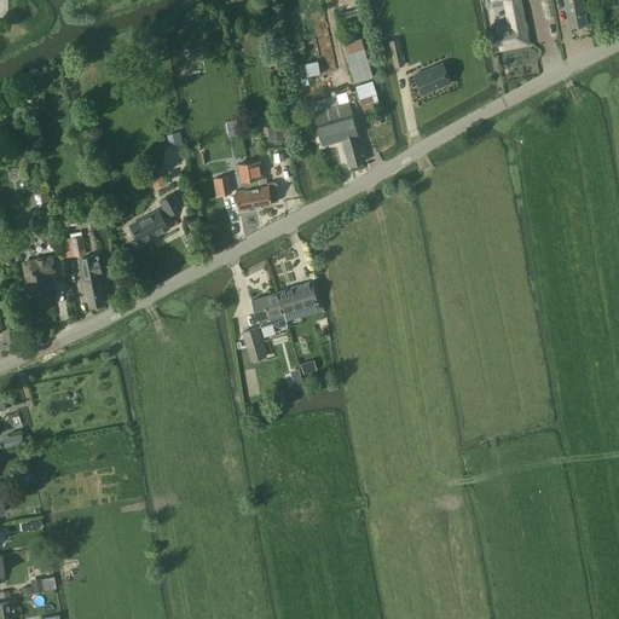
[(497,28),(501,48),(527,44),(519,0),(505,0),(510,25),(497,28)]
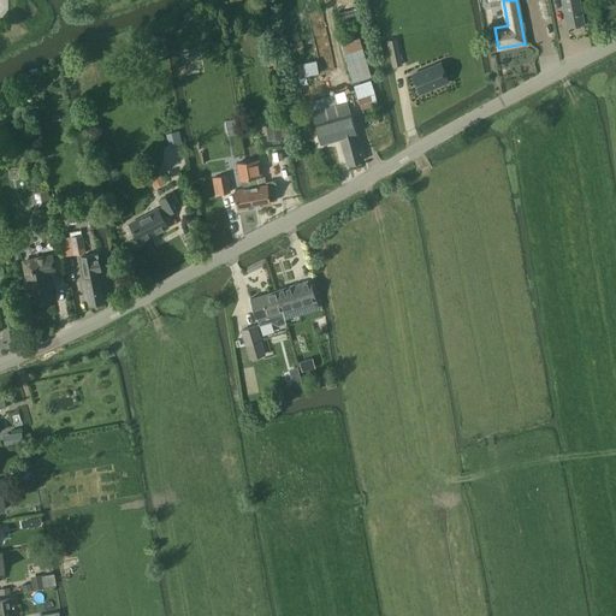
[(561,0),(567,28),(574,27),(575,29),(581,28),(581,24),(585,24),(579,0),(561,0)]
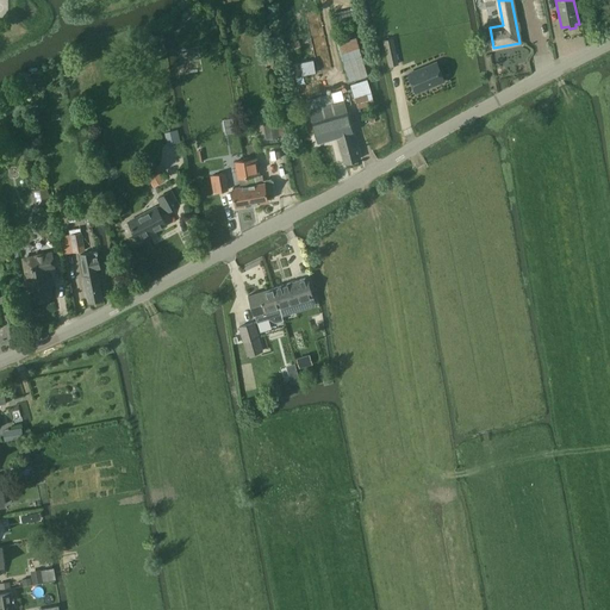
[(338,44),(350,81),(368,75),(356,38),(338,44)]
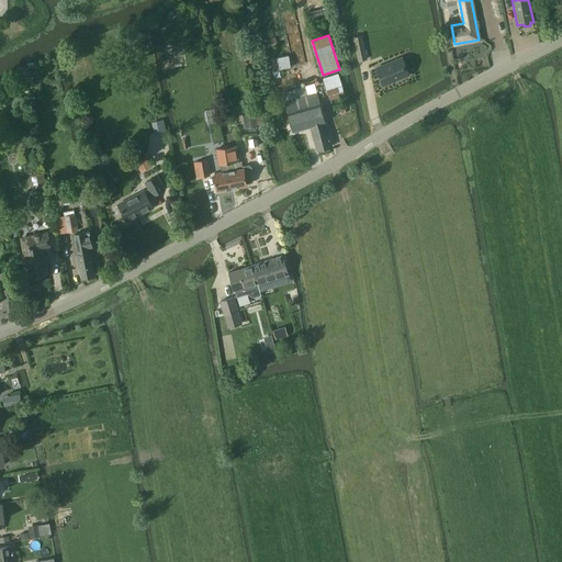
[(358,62),(367,59),(362,35),(353,37),(358,62)]
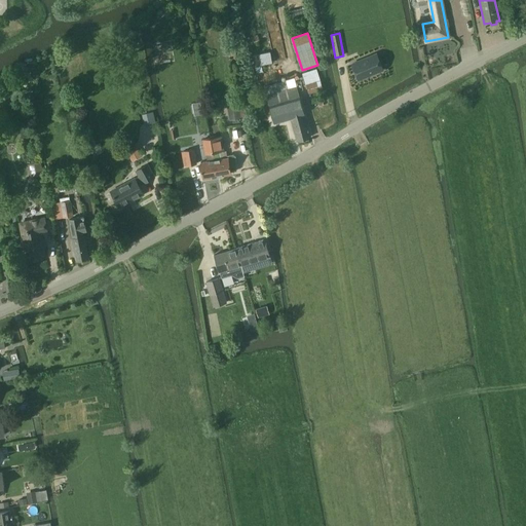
[(262,72),(261,65),(272,63),(270,51),(259,53),(259,54),(249,57),(250,67),(248,67),(251,84),(258,83),(257,73),(262,72)]
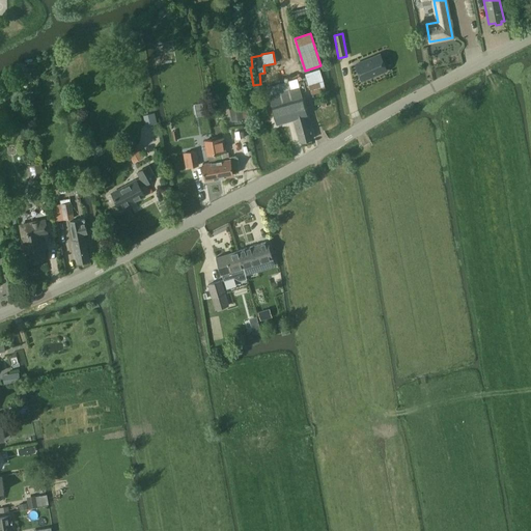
[(380,54),(355,65),(361,81),(387,70),(380,54)]
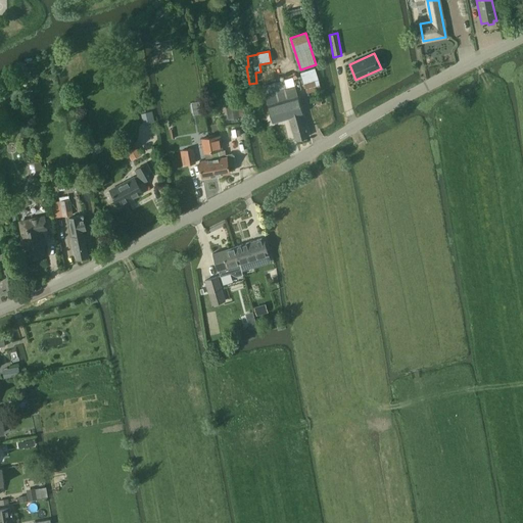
[(315,68),(300,74),(306,94),(321,89),(318,80),(315,68)]
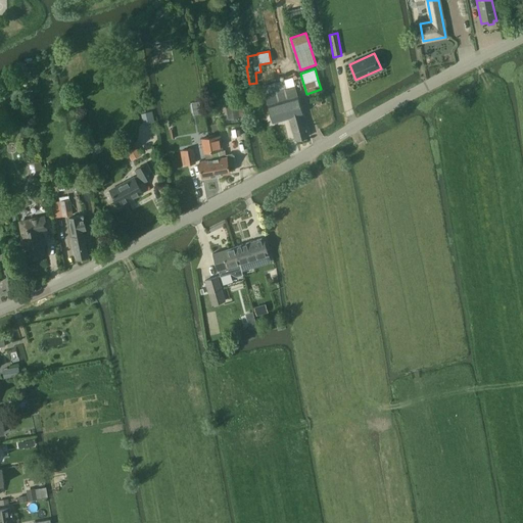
[(308,136),(302,113),(292,79),(263,87),(273,123),(288,117),(295,140),(308,136)]
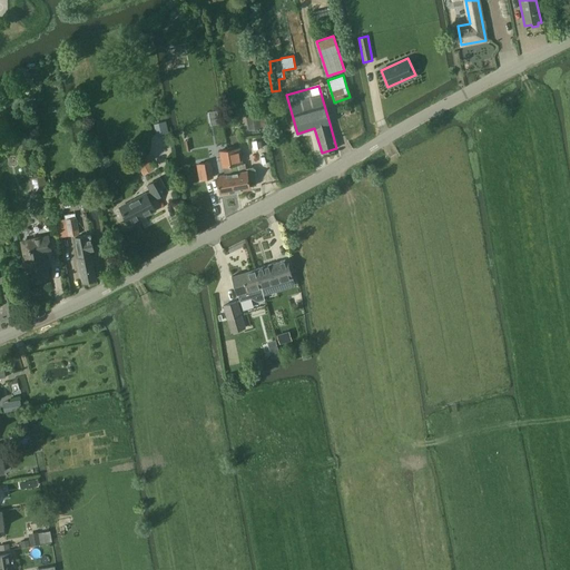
[(261,128),(258,114),(246,116),(248,130),(261,128)]
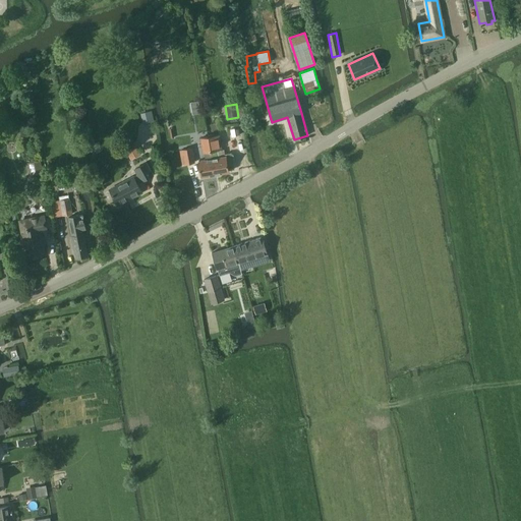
[(143,121),(153,119),(151,111),(141,113),(143,121)]
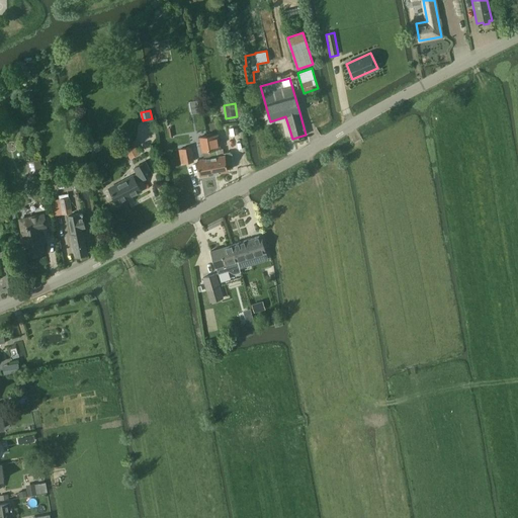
[(207,136),(213,173),(228,171),(227,165),(232,164),(233,161),(232,154),(230,152),(224,153),(224,155),(217,157),(216,150),(222,149),(219,135),(207,136)]
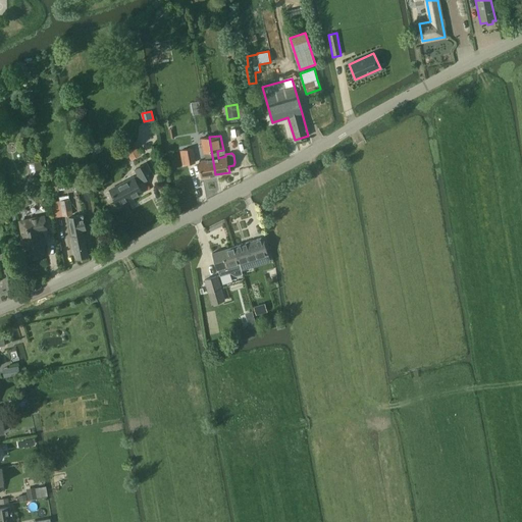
[(206,160),(199,161),(202,177),(215,174),(209,137),(208,138),(201,139),(203,153),(205,153),(206,160)]
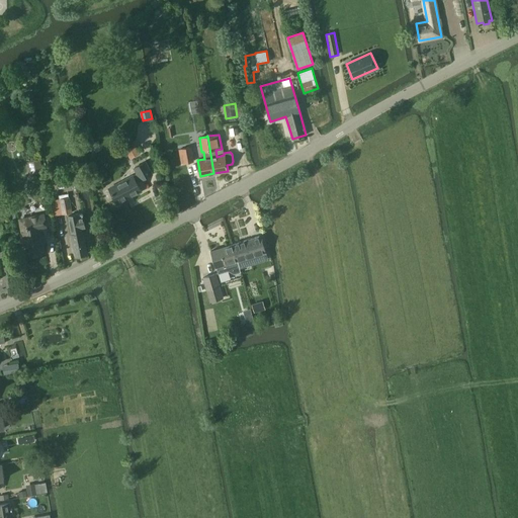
[(183,164),(194,162),(191,147),(181,149),(183,164)]
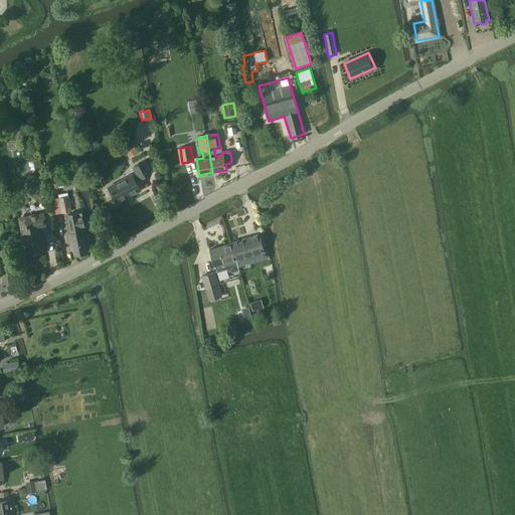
[(27,161),(30,173),(43,171),(40,158),(27,161)]
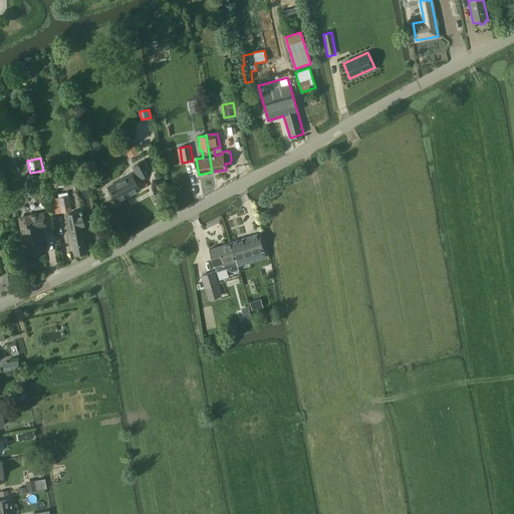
[(132,167),(135,173),(139,180),(152,173),(145,160),(132,167)]
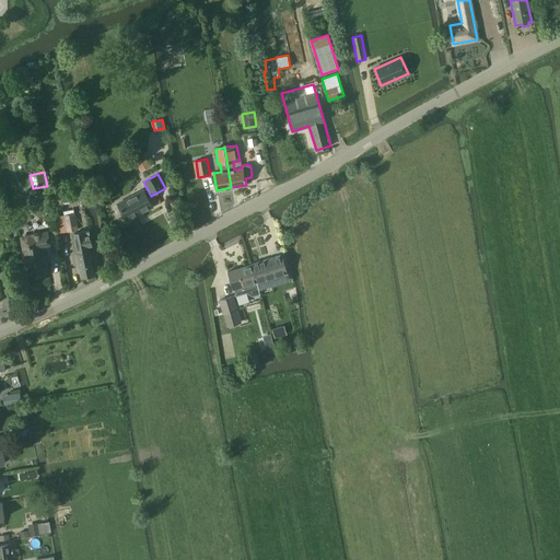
[(151,196),(147,188),(118,203),(127,221),(152,207),(148,198),(151,196)]
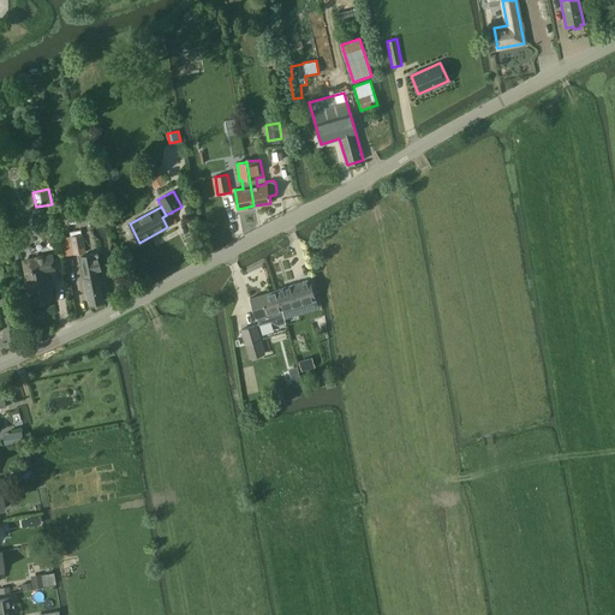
[(73,255),(85,254),(83,234),(70,237),(73,255)]
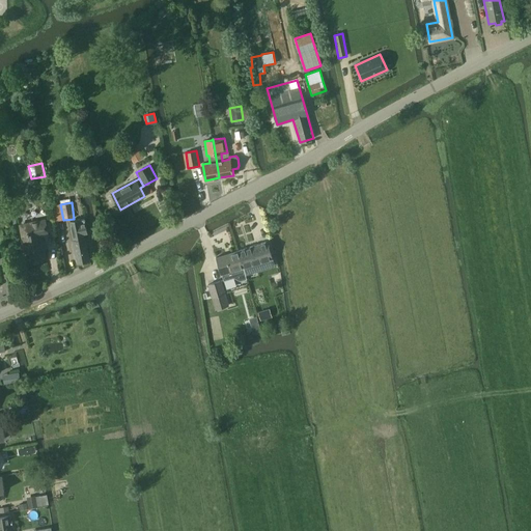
[(26,264),(47,259),(46,252),(46,251),(48,251),(46,240),(44,240),(43,239),(43,236),(49,235),(46,218),(19,224),(22,244),(20,245),(23,257),(25,257),(26,264)]
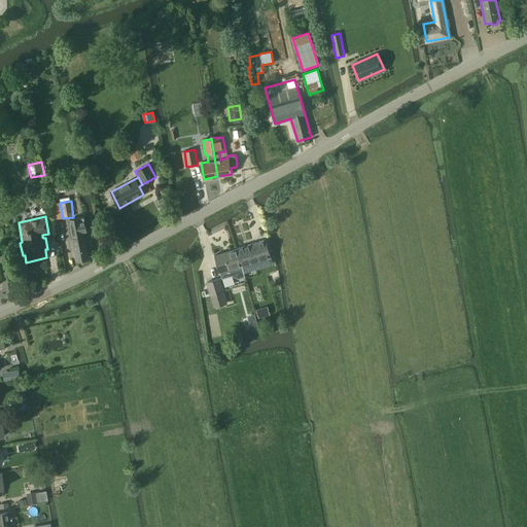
[(69,220),(73,239),(72,239),(76,261),(89,258),(84,237),(83,237),(82,233),(86,232),(83,217),(69,220)]
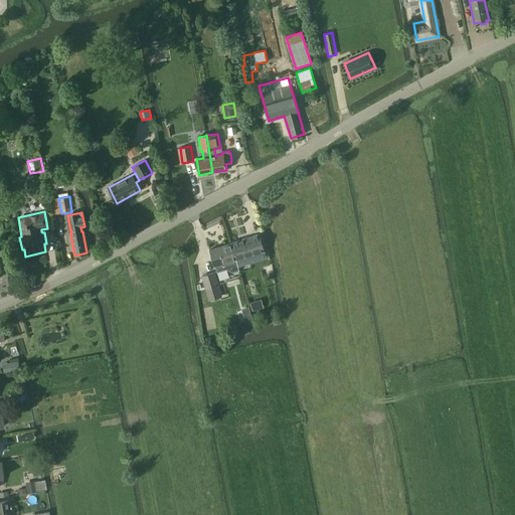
[(260,234),(230,243),(237,267),(250,263),(248,255),(265,251),(260,234)]
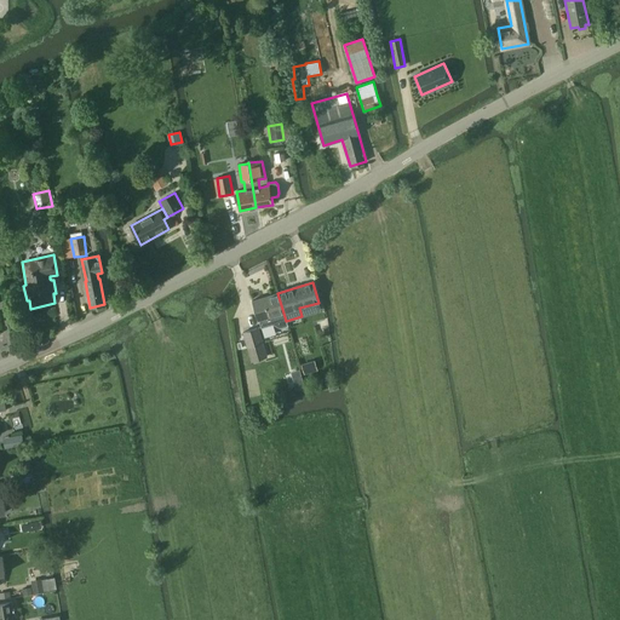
[(288,326),(286,321),(277,293),(252,300),(258,321),(259,320),(262,328),(273,325),(280,328),(288,326)]
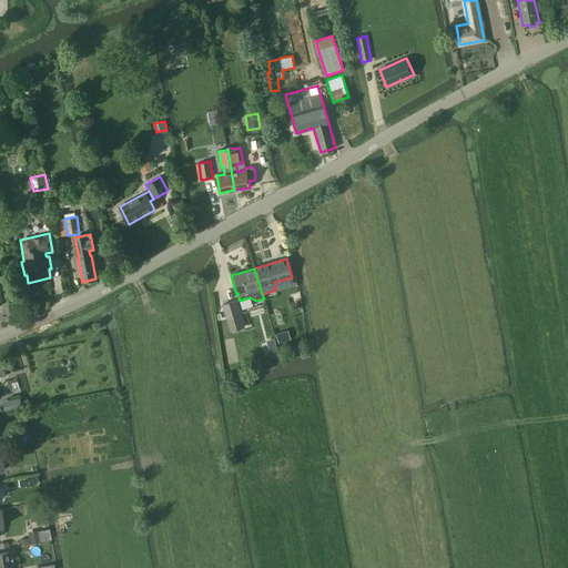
[(222,305),(231,332),(245,327),(237,301),(222,305)]
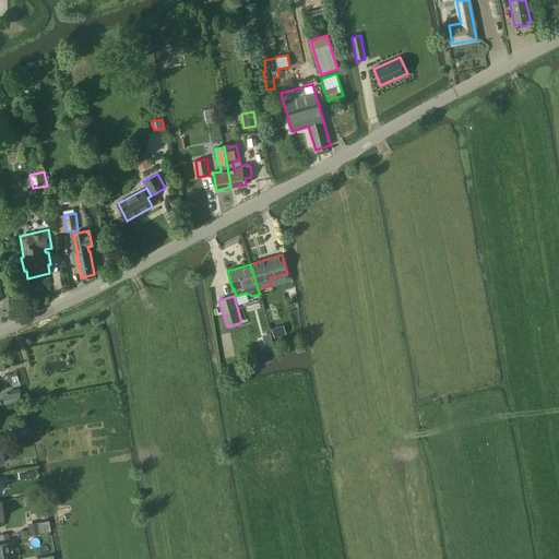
[(286,333),(284,326),(272,330),(274,337),(286,333)]
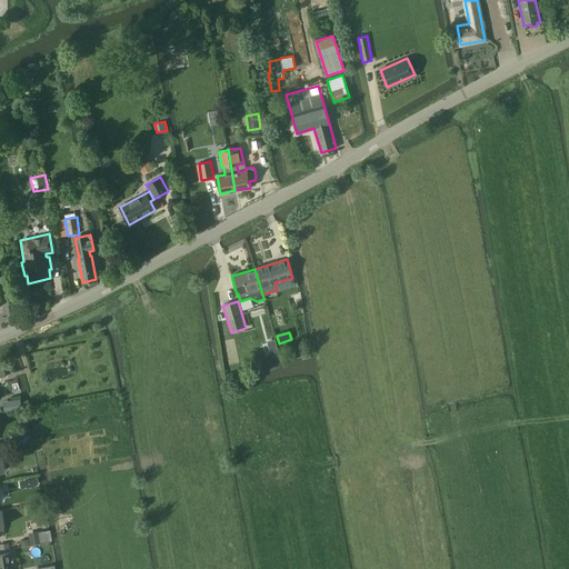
[(268,358),(279,355),(273,339),(262,342),(268,358)]
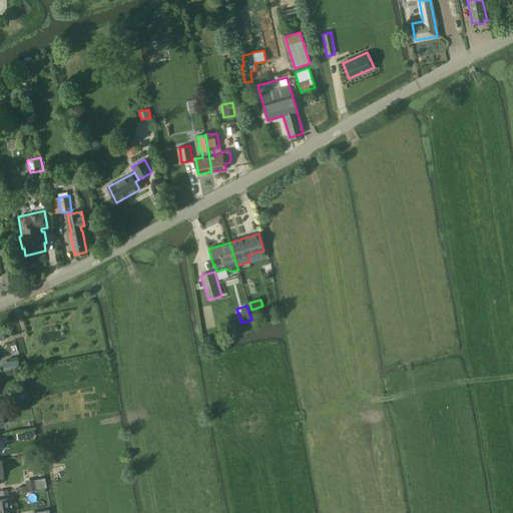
[(17,367),(16,360),(1,364),(3,371),(17,367)]
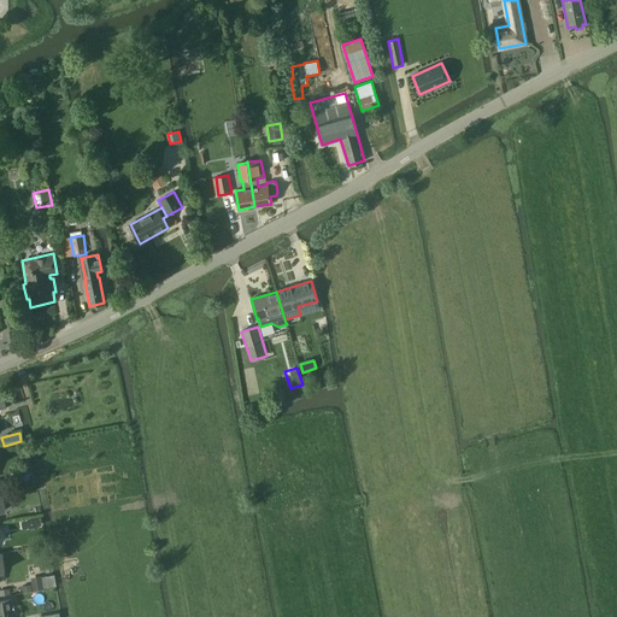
[(33,591),(43,588),(41,576),(30,577),(33,591)]
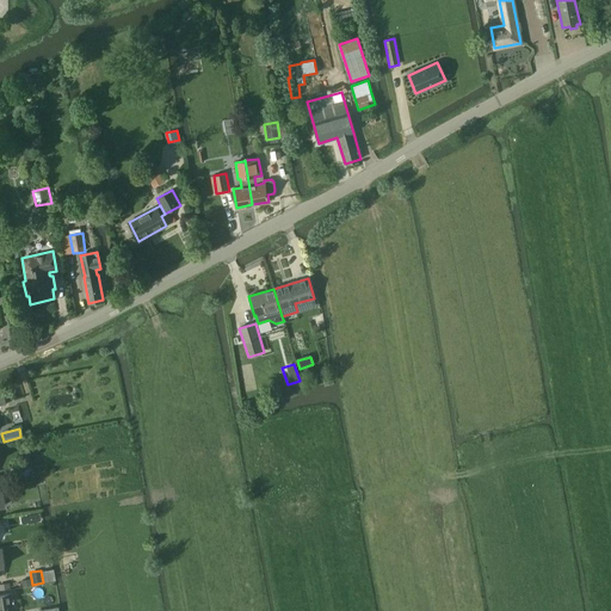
[(16,610),(14,599),(12,600),(11,593),(0,594),(0,610),(16,610)]
